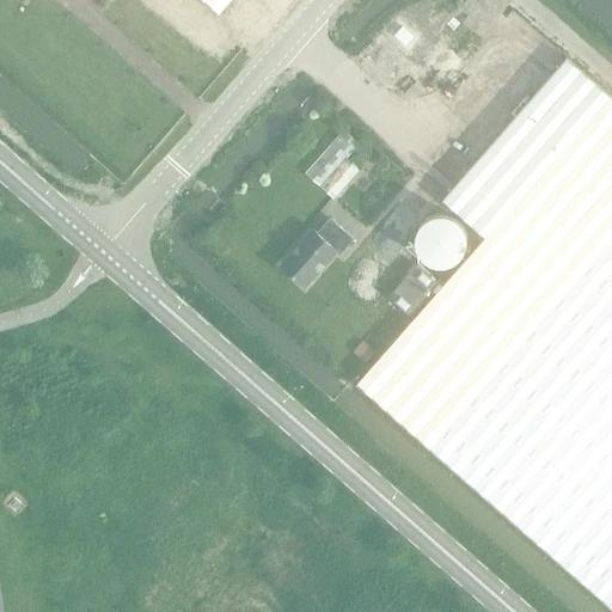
[(203,0),(220,13),(232,0),(203,0)]
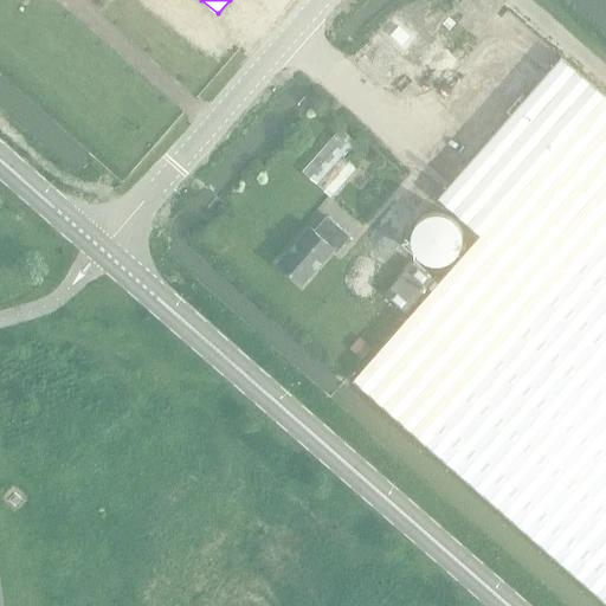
[(560,58),(434,201),(453,217),(477,238),(603,96),(560,58)]
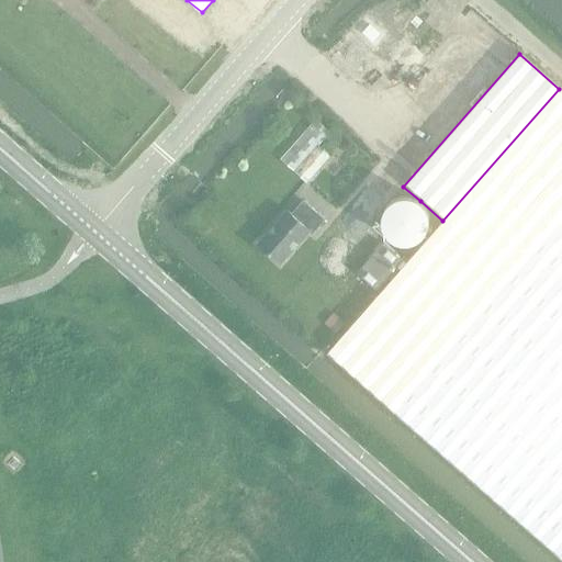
[(561,91),(559,89),(442,221),(379,295),(326,353),(561,560),(561,91)]
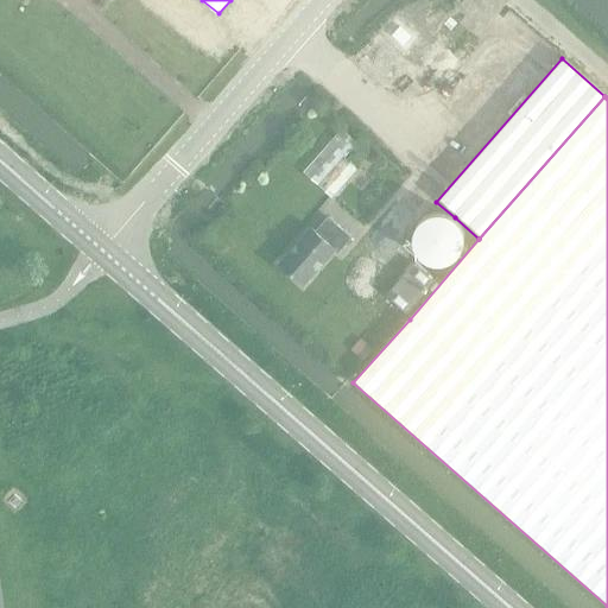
[(341,130),(303,172),(317,185),(356,143),(341,130)]
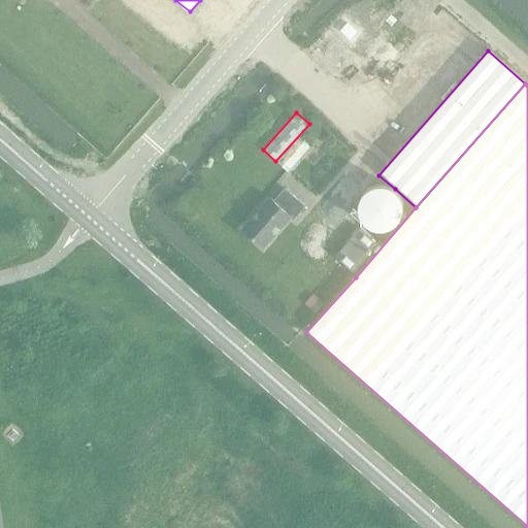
[(269,198),(241,230),(263,249),(291,217),(294,220),(305,206),(285,189),(274,201),(269,198)]
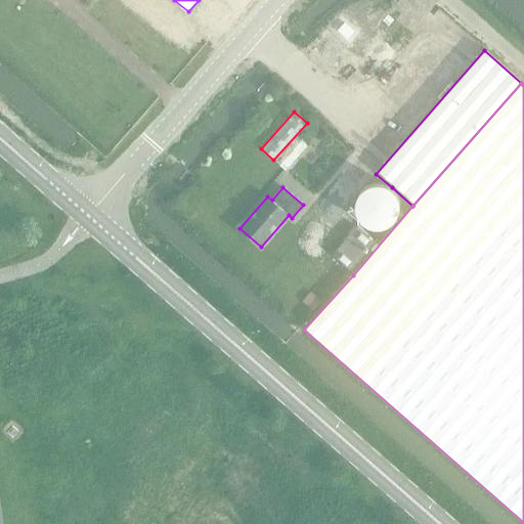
[(392,187),(331,256),(353,275),(412,206),(392,187)]
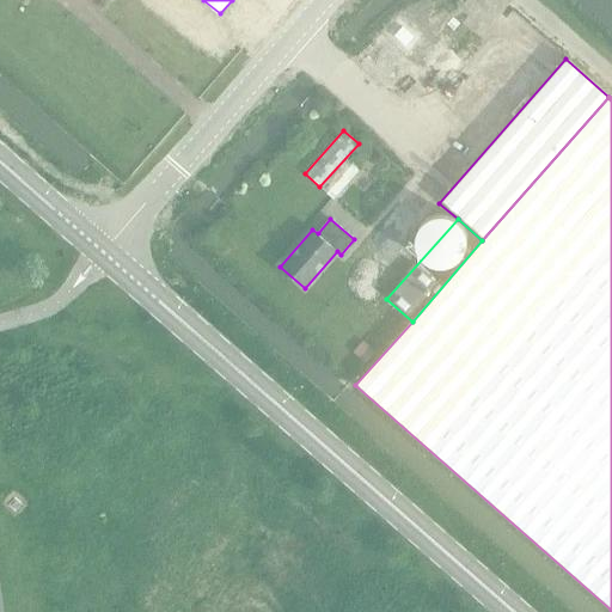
[(365,362),(374,352),(363,342),(354,353),(365,362)]
